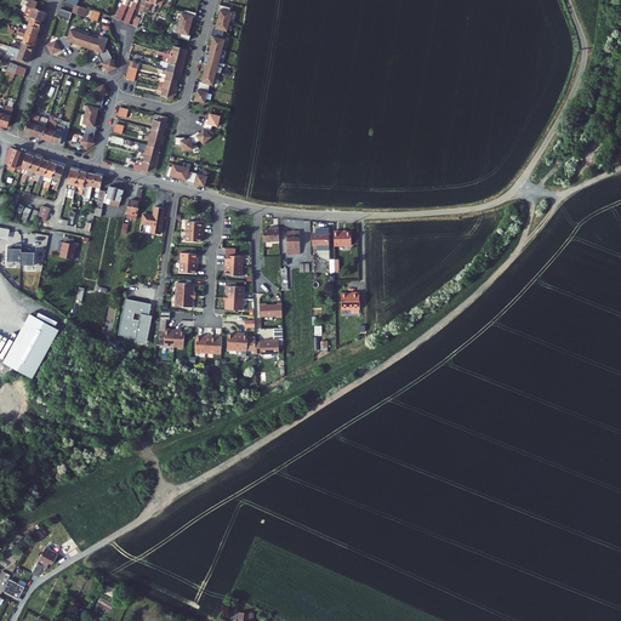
[(123,21),(129,23),(137,0),(126,0),(126,4),(131,6),(129,11),(127,11),(123,21)]
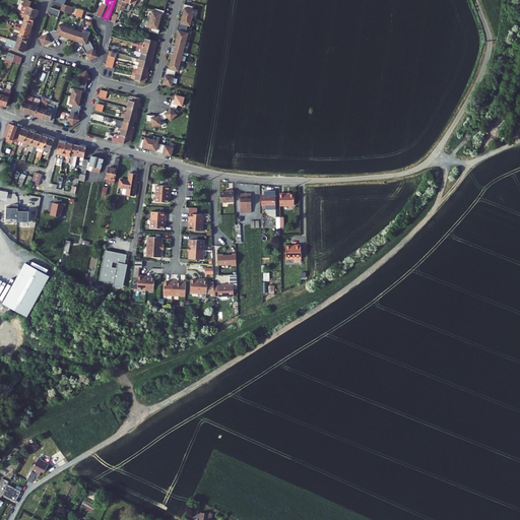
[(126,3),(130,4),(131,0),(123,0),(121,6),(119,10),(121,10),(123,7),(124,8),(126,3)]
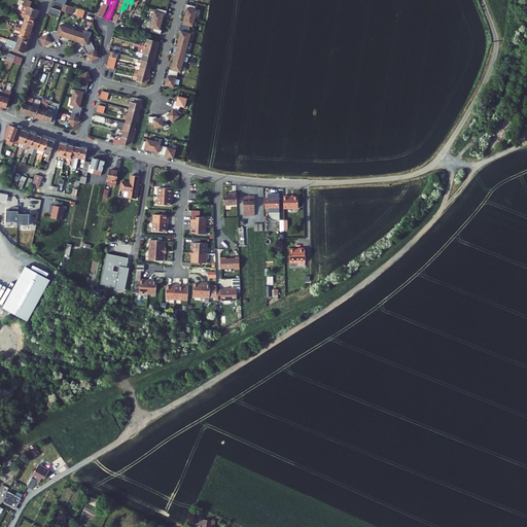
[(75,7),(64,3),(62,10),(72,14),(75,7)]
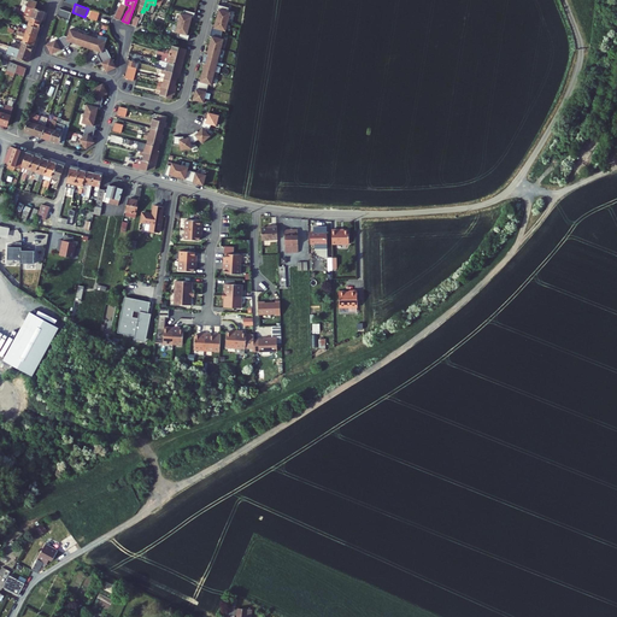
[(121,4),(119,4),(113,17),(118,19),(124,5),(121,4)]
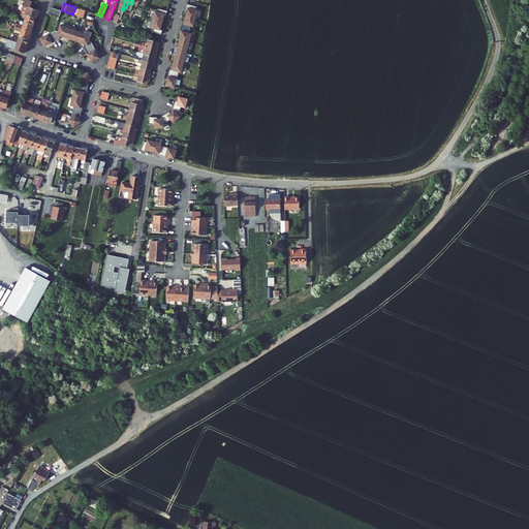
[(20,6),(12,4),(11,8),(21,11),(37,17),(40,9),(32,6),(25,4),(24,4),(23,8),(19,7),(20,6)]
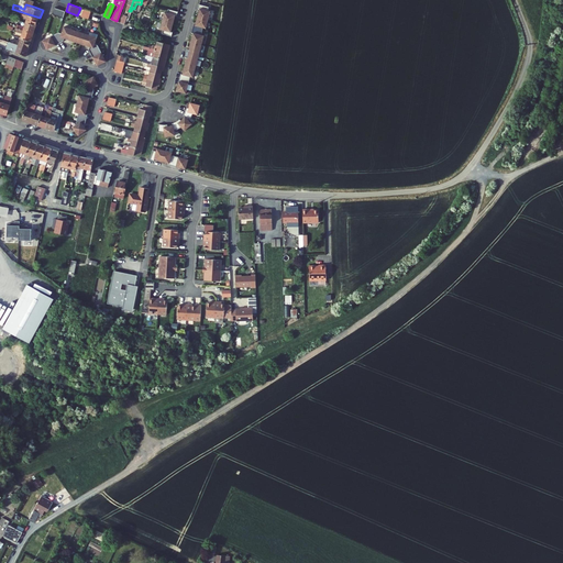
[(208,11),(209,7),(199,4),(198,9),(200,9),(198,18),(209,20),(211,11),(208,11)]
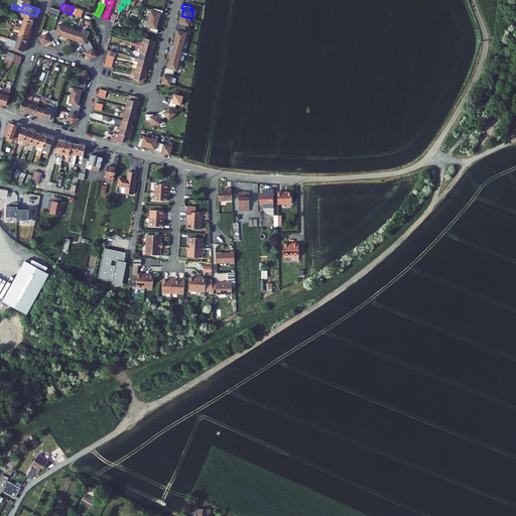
[(58,16),(60,10),(50,6),(48,13),(58,16)]
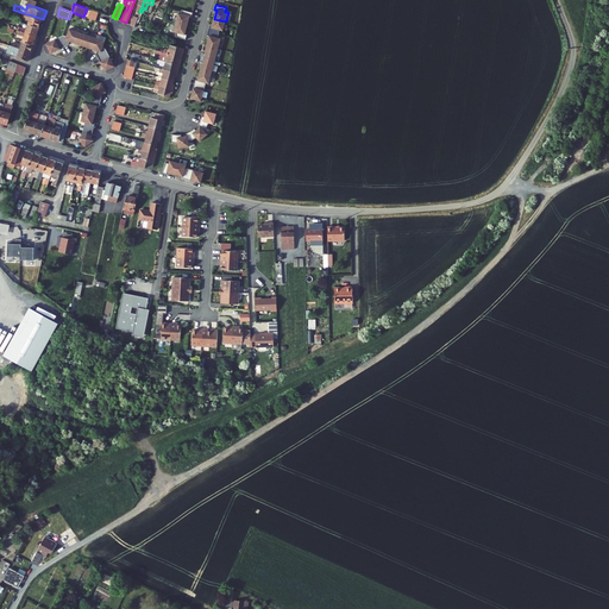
[(99,12),(90,10),(88,18),(96,20),(99,12)]
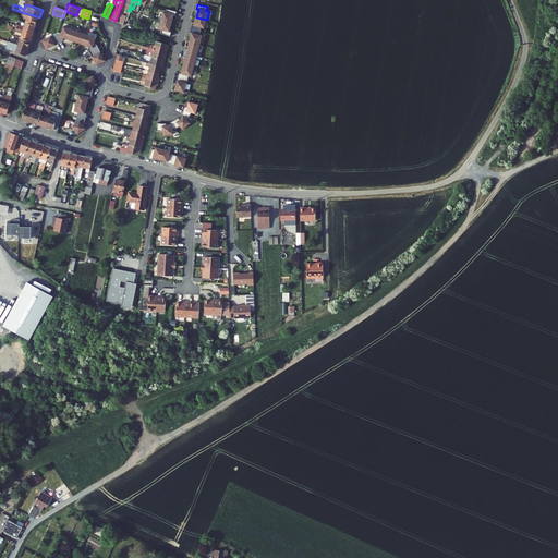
[(161,21),(167,22),(170,10),(167,9),(166,13),(164,12),(161,21)]
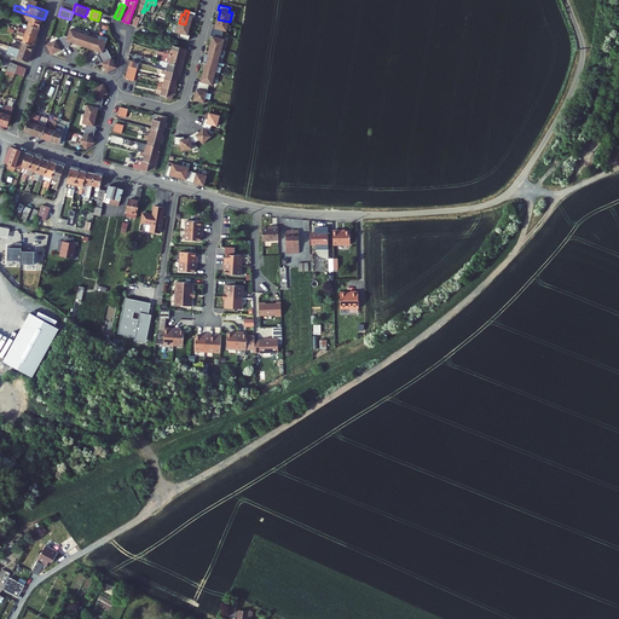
[(196,13),(189,11),(185,24),(191,27),(194,17),(195,17),(196,13)]
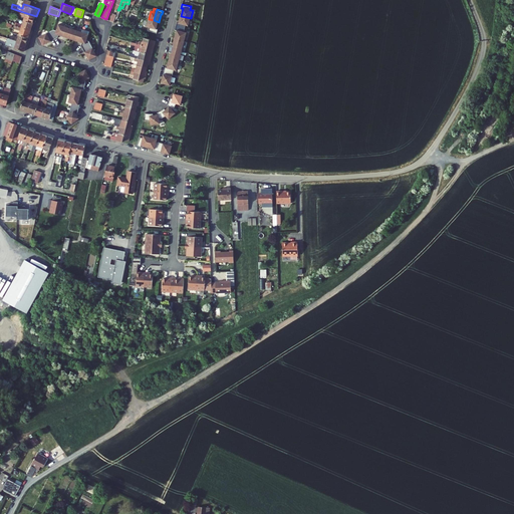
[(25,20),(34,23),(36,16),(20,11),(20,13),(22,14),(22,15),(26,17),(25,20)]
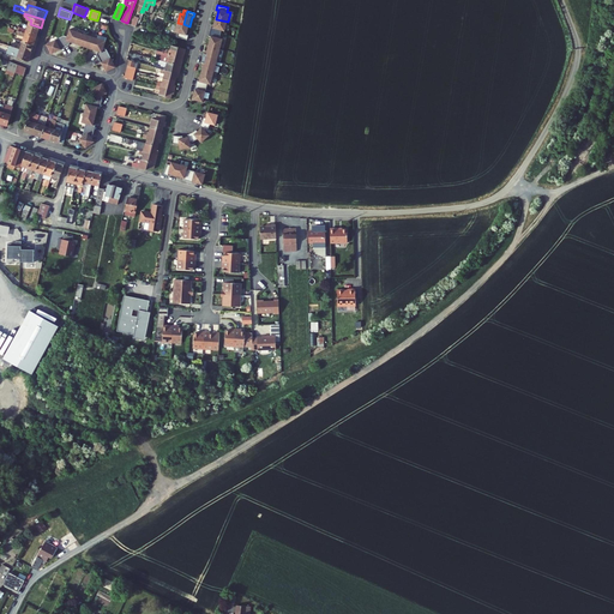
[(226,31),(228,22),(216,19),(214,28),(211,28),(210,32),(221,35),(222,30),(226,31)]
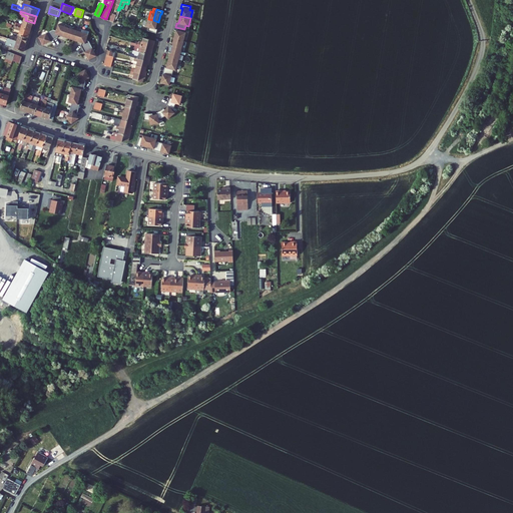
[(16,24),(32,30),(34,23),(25,20),(23,24),(19,22),(18,24),(16,23),(16,24)]
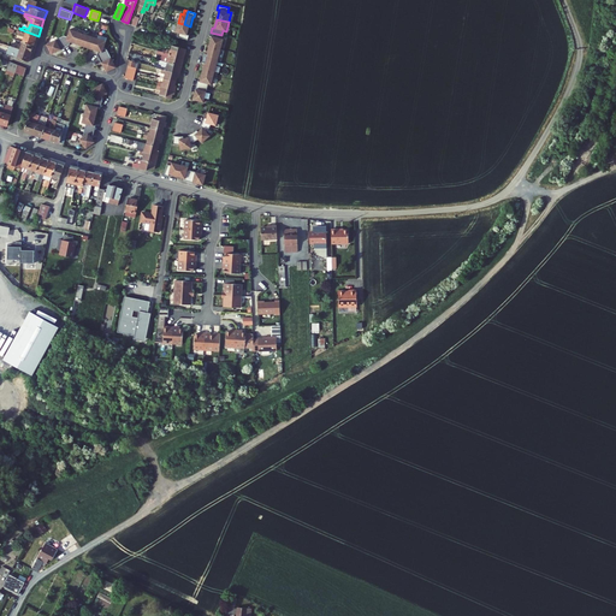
[(24,41),(35,45),(39,36),(19,29),(18,31),(21,33),(21,34),(25,36),(24,41)]
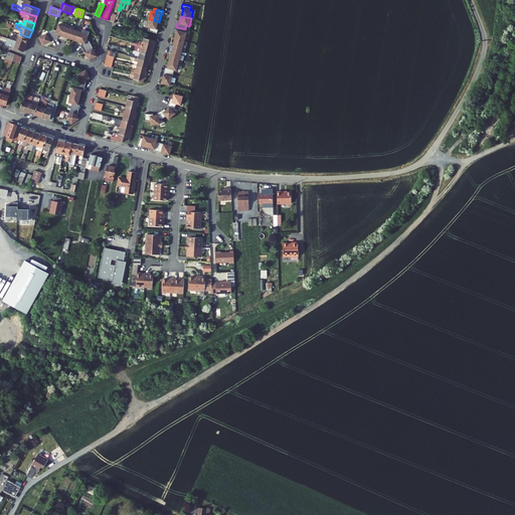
[(87,41),(89,34),(58,24),(56,30),(53,29),(39,37),(43,45),(58,38),(58,35),(82,43),(81,46),(90,60),(98,56),(90,41),(87,41)]
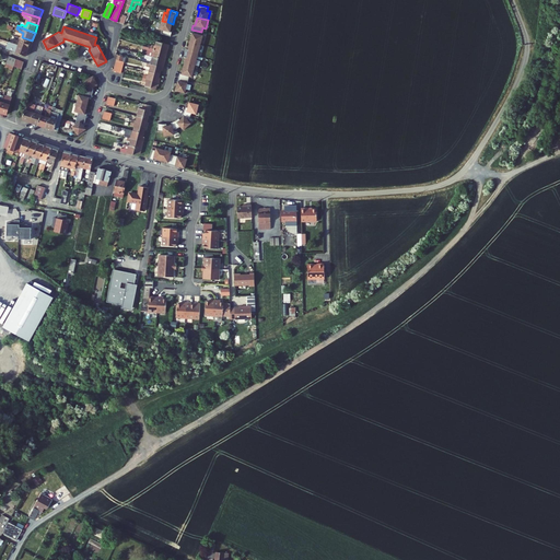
[(200,35),(201,32),(191,30),(190,33),(193,33),(190,42),(201,44),(203,36),(200,35)]
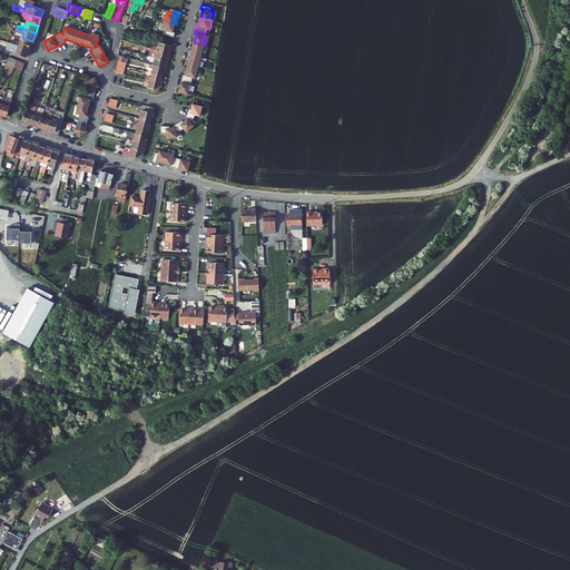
[(12,42),(30,49),(32,41),(22,38),(21,41),(16,39),(15,41),(13,40),(12,42)]
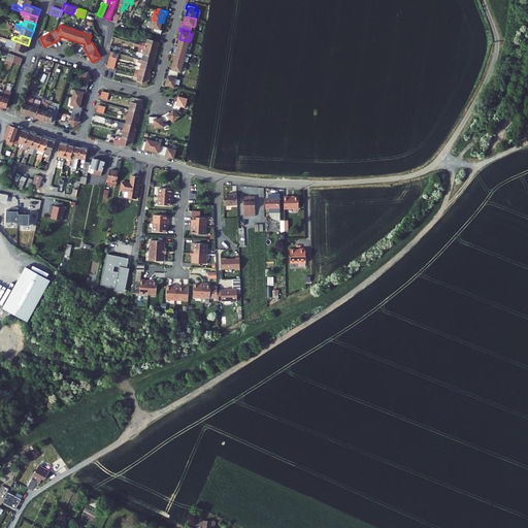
[(5,45),(26,53),(28,45),(11,39),(8,38),(5,45)]
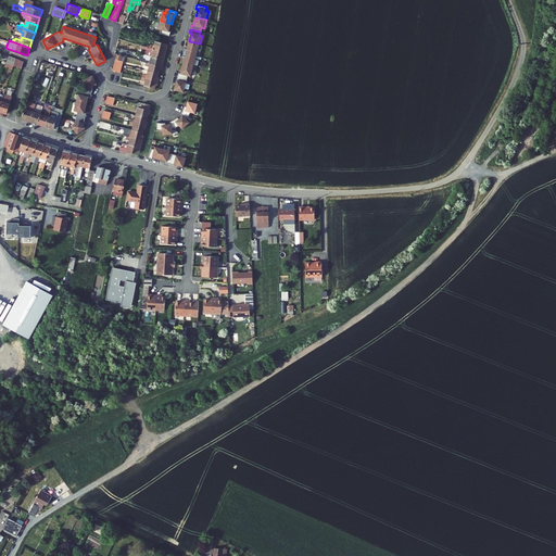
[(153,47),(148,45),(147,48),(159,51),(161,42),(155,41),(153,47)]
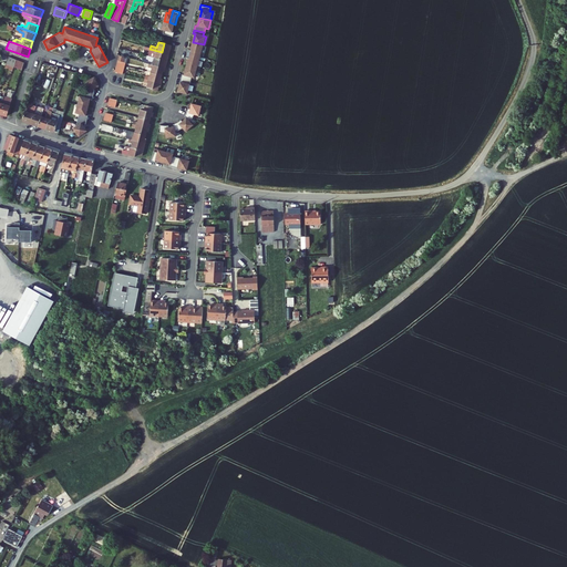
[(202,53),(204,44),(193,42),(191,50),(188,50),(187,54),(197,57),(198,53),(202,53)]
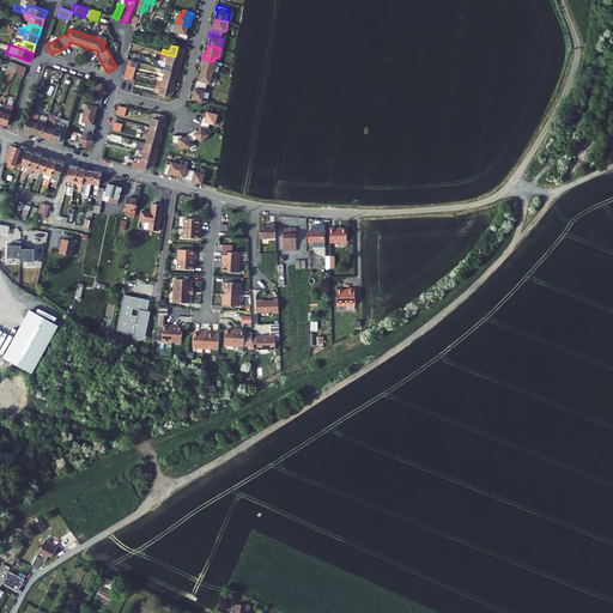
[(173,65),(171,71),(178,73),(184,49),(177,47),(175,56),(173,65)]
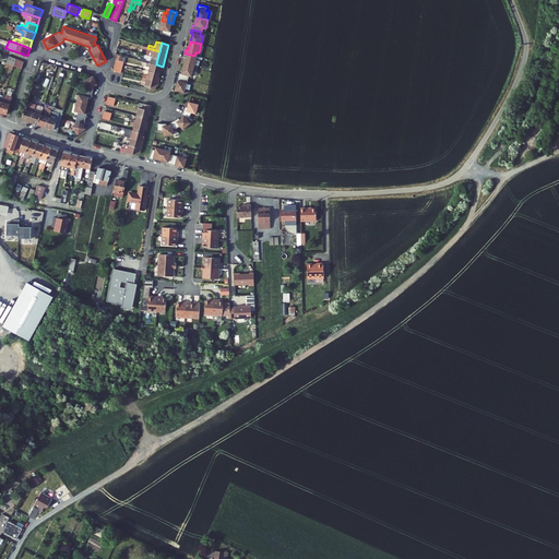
[(146,50),(144,56),(157,59),(159,51),(147,48),(142,47),(141,49),(146,50)]
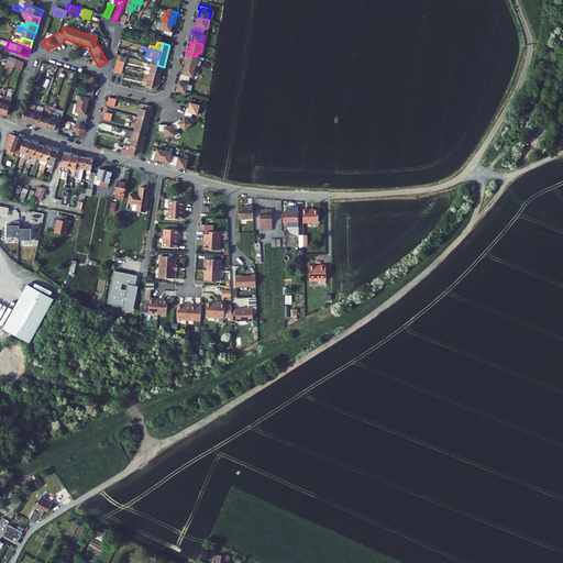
[(195,59),(196,56),(186,54),(185,57),(187,58),(185,66),(196,69),(198,61),(195,59)]
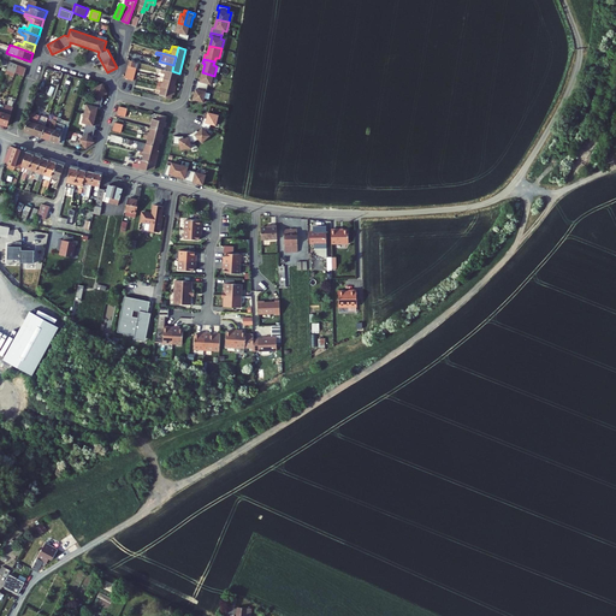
[(173,65),(159,61),(158,66),(153,64),(152,67),(161,70),(172,72),(172,71),(173,65)]
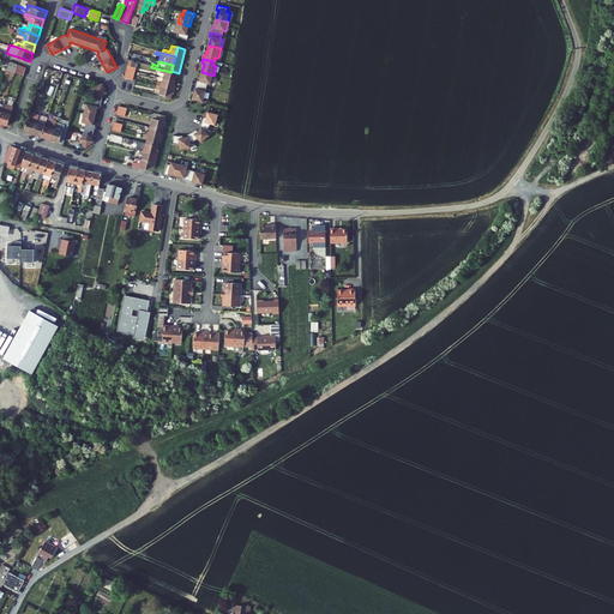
[(10,62),(6,70),(5,74),(13,78),(14,73),(18,66),(10,62)]
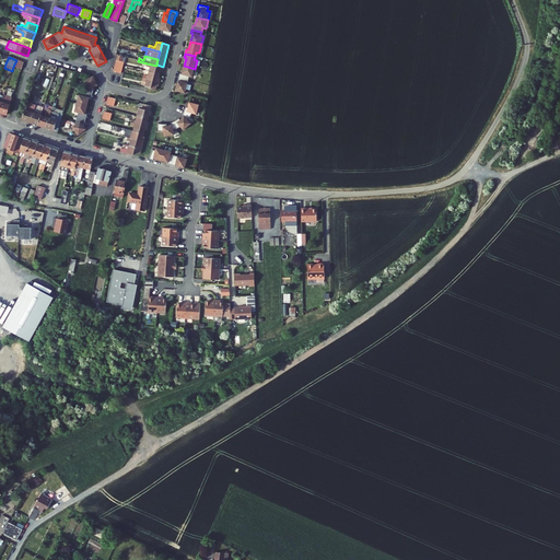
[(22,70),(24,62),(16,60),(13,67),(22,70)]
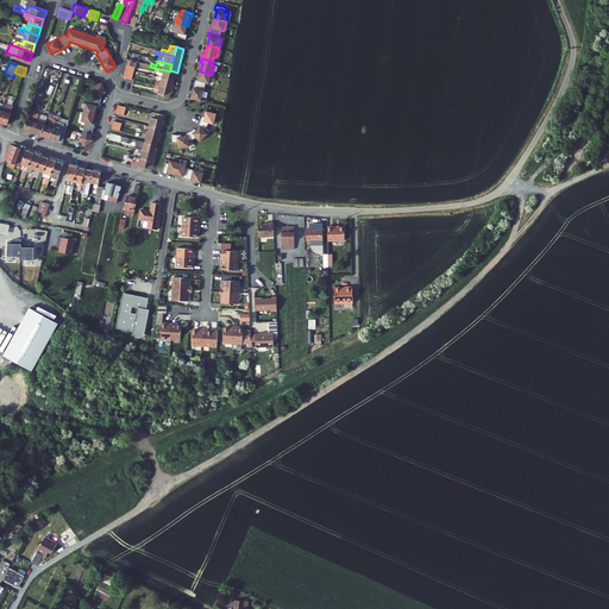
[(132,79),(135,71),(126,69),(124,76),(132,79)]
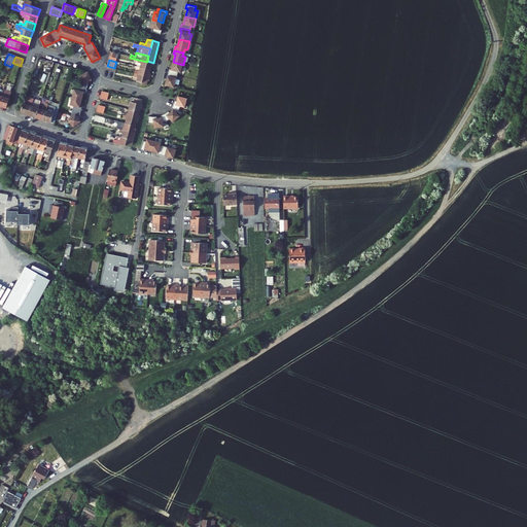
[(140,68),(145,69),(147,62),(138,60),(138,61),(139,62),(141,63),(140,68)]
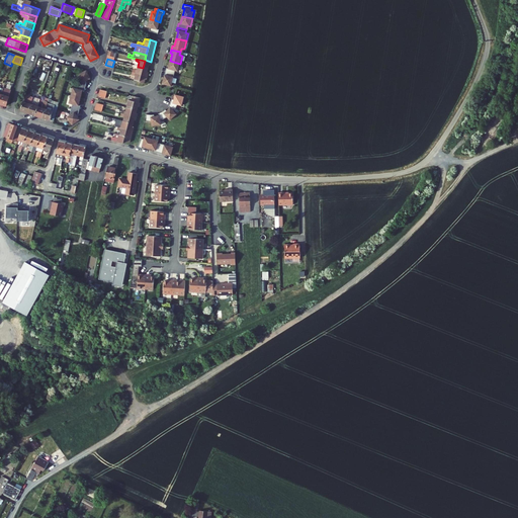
[(151,62),(145,60),(145,61),(143,68),(141,75),(140,81),(140,82),(144,84),(145,79),(147,80),(149,72),(147,72),(149,66),(150,66),(151,62)]
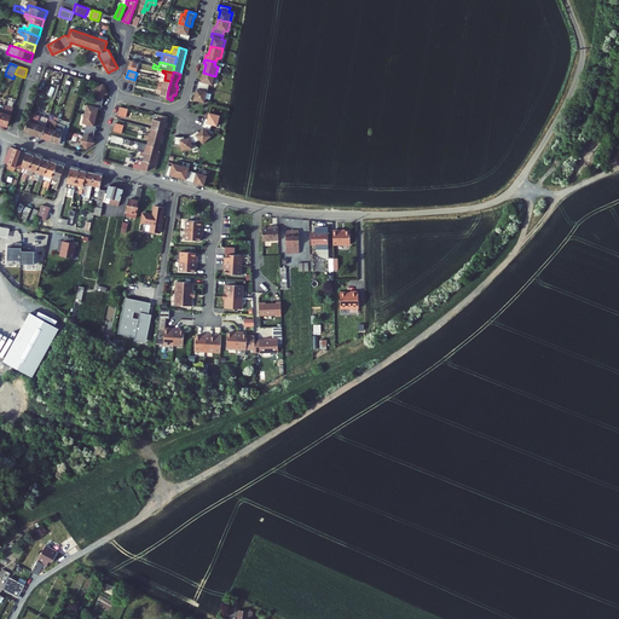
[(213,85),(215,76),(203,73),(201,82),(198,81),(198,86),(208,88),(209,85),(213,85)]
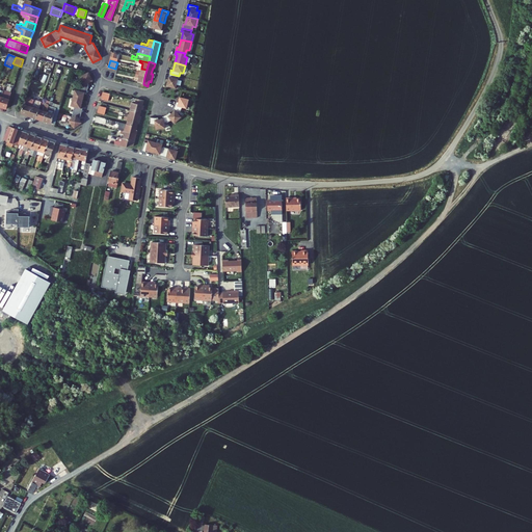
[(92,81),(89,73),(80,76),(83,82),(81,83),(79,91),(75,90),(71,106),(75,107),(73,115),(74,116),(69,121),(75,128),(82,123),(79,118),(81,117),(83,109),(81,108),(85,92),(87,94),(89,85),(88,83),(92,81)]
